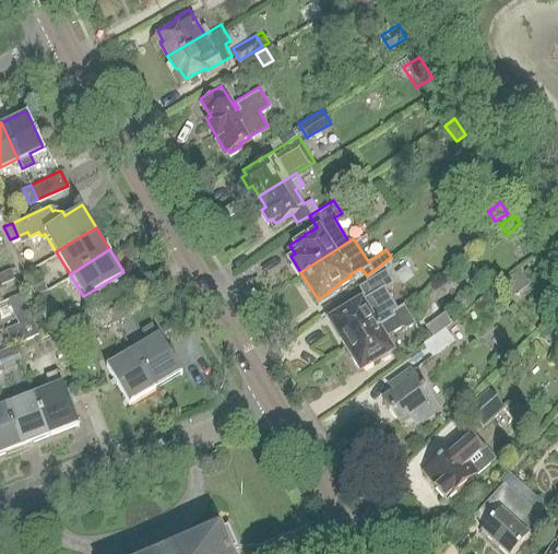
[(9,267),(0,270),(0,281),(12,277),(9,267)]
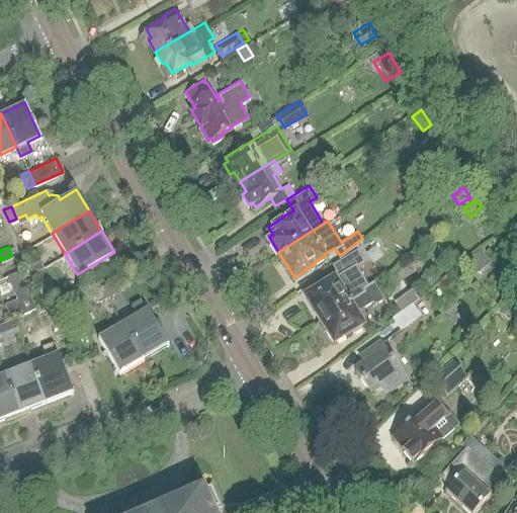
[(368,284),(362,273),(356,264),(364,259),(358,249),(333,263),(338,272),(307,291),(317,308),(315,309),(320,317),(366,288),(365,286),(368,284)]
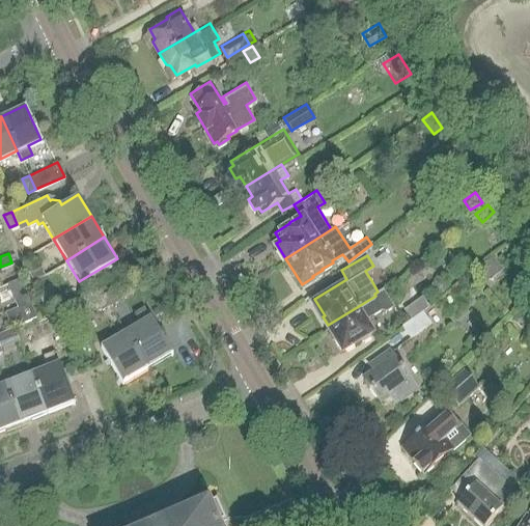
[(491,255),(479,265),(487,274),(499,265),(491,255)]
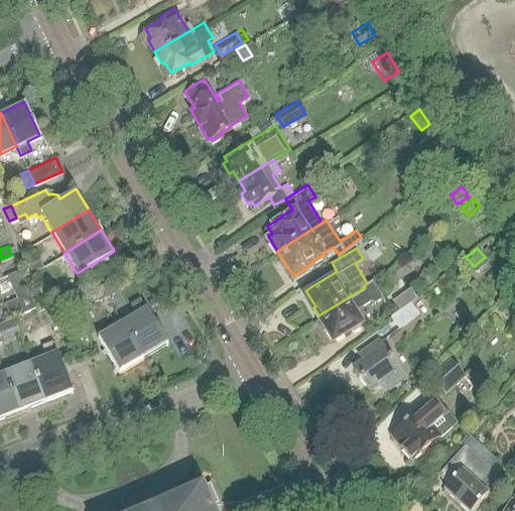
[(39,257),(27,262),(31,271),(42,266),(39,257)]
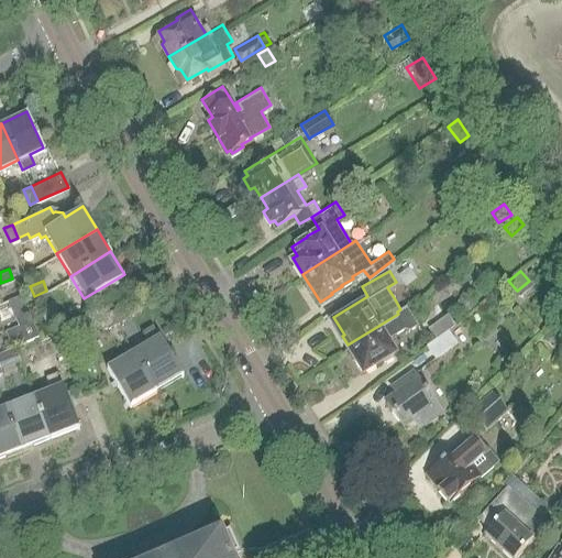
[(109,309),(116,321),(123,316),(117,305),(109,309)]
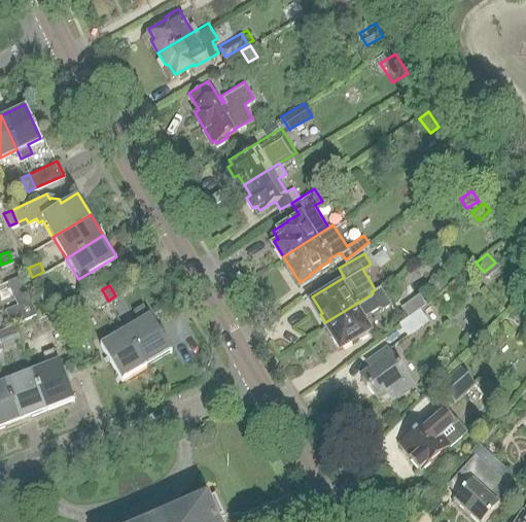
[(375,289),(372,291),(373,293),(325,322),(340,346),(370,328),(360,313),(364,311),(365,313),(379,305),(383,306),(391,301),(381,285),(375,289)]
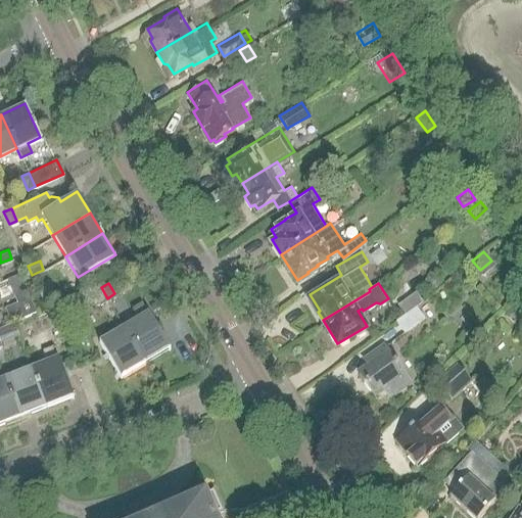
[(49,284),(38,289),(41,297),(53,292),(49,284)]
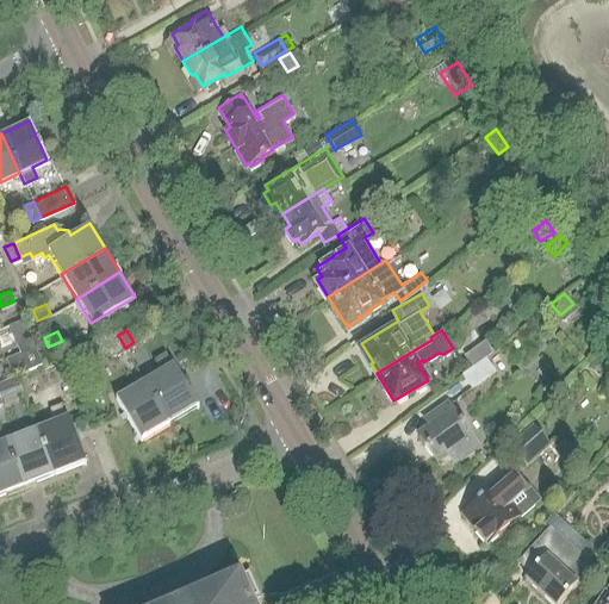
[(17,341),(20,350),(6,356),(14,374),(43,361),(31,335),(17,341)]
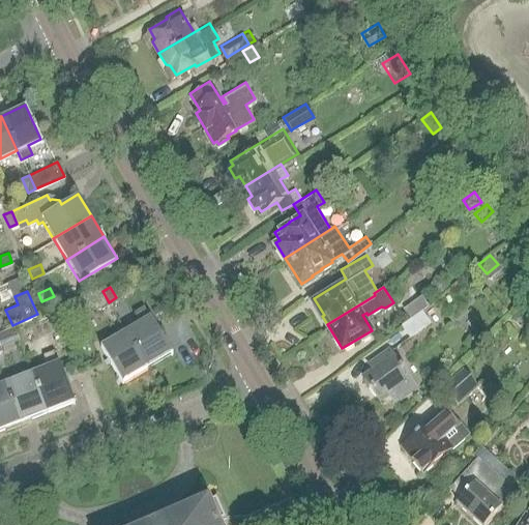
[(101,307),(109,302),(103,291),(94,296),(101,307)]
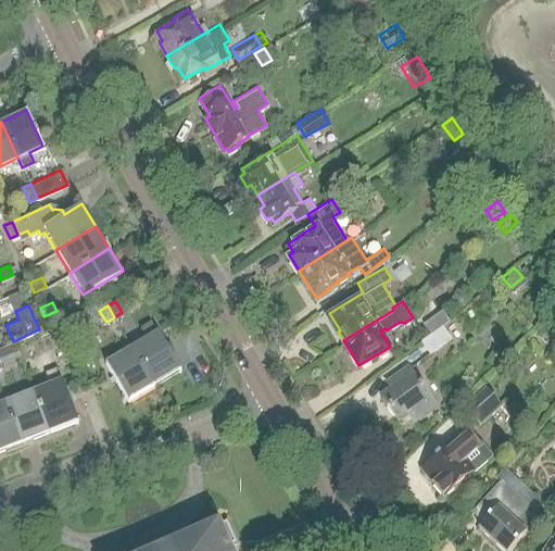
[(426,322),(432,333),(445,324),(452,318),(444,308),(426,322)]
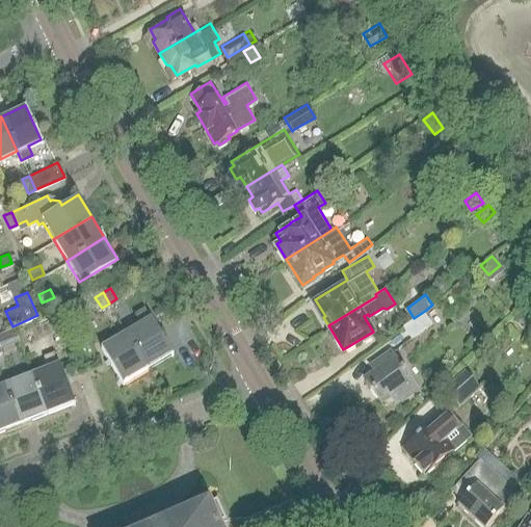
[(125,328),(148,366),(173,351),(150,314),(149,314),(142,305),(133,310),(139,320),(125,328)]
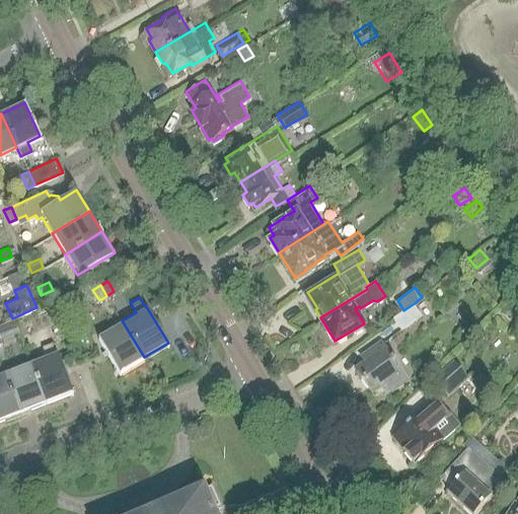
[(416,302),(403,310),(394,316),(403,328),(424,314),(416,302)]
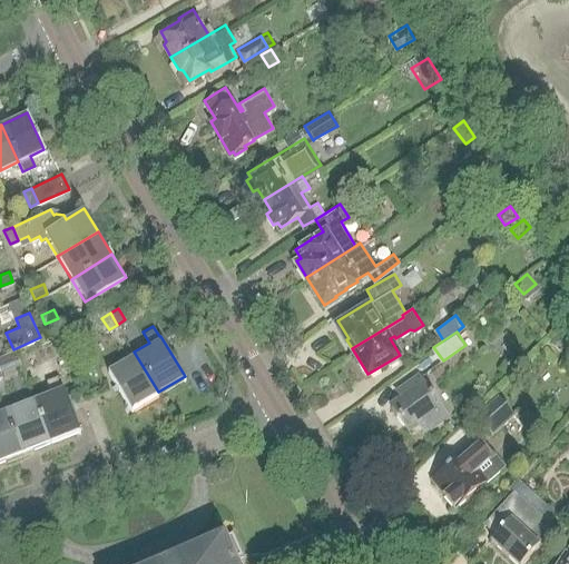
[(62,333),(50,338),(54,345),(60,347),(67,344),(62,333)]
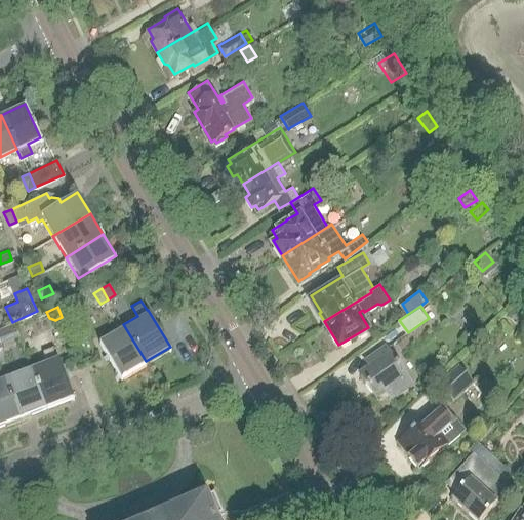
[(15,322),(0,328),(0,338),(1,342),(21,334),(15,322)]
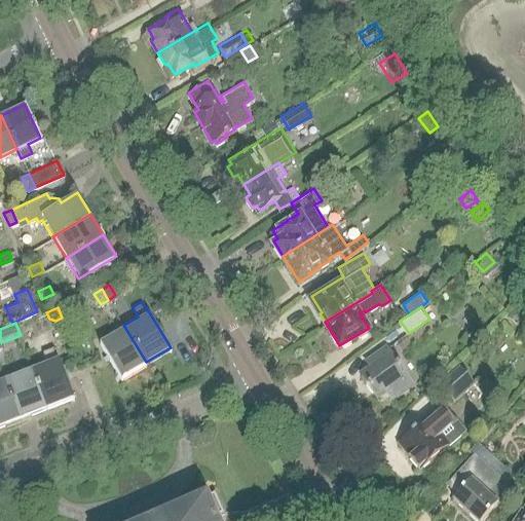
[(98,340),(120,377),(146,362),(123,325),(98,340)]
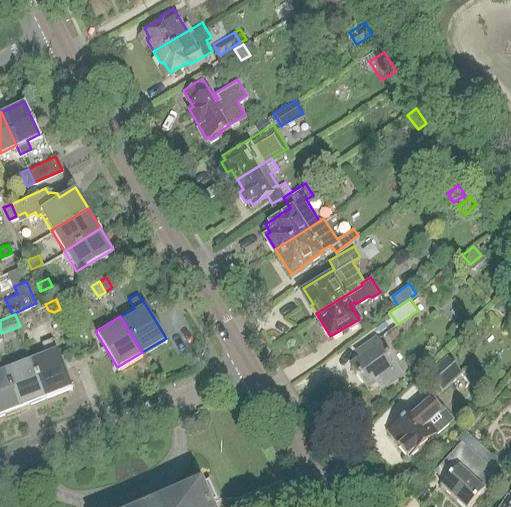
[(29,357),(44,396),(71,386),(51,336),(40,340),(45,351),(29,357)]
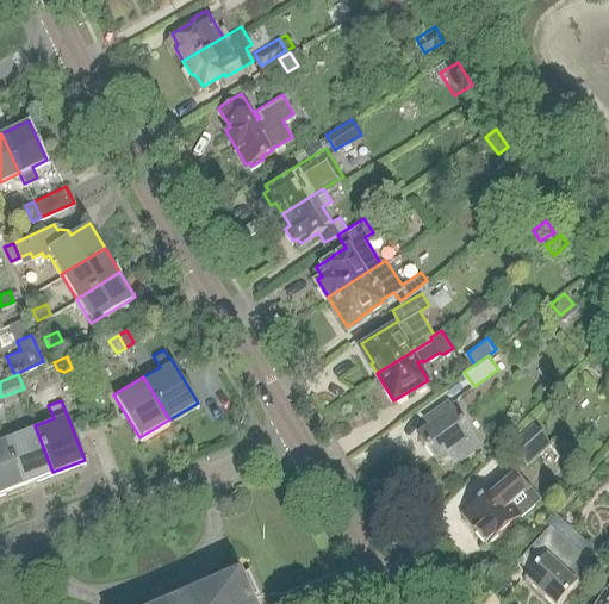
[(474,442),(445,400),(427,413),(432,421),(415,433),(434,459),(445,450),(451,459),(474,442)]
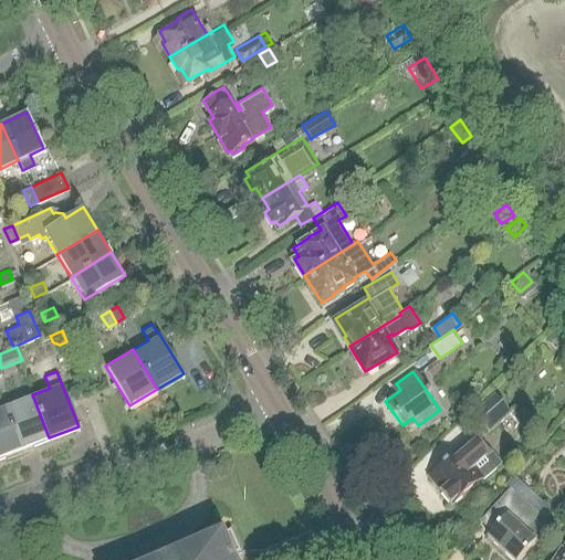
[(493,391),(471,411),(488,430),(510,411),(493,391)]
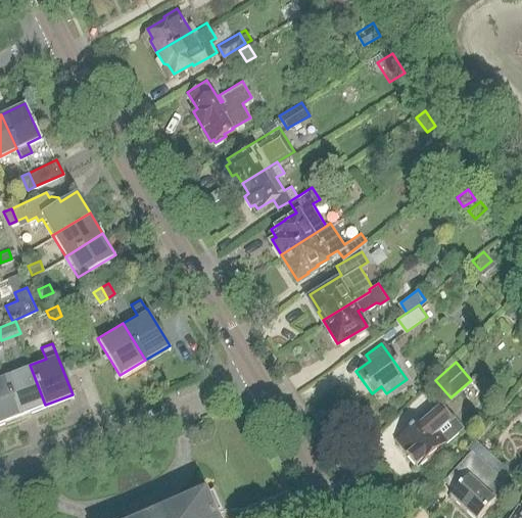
[(19,415),(45,405),(30,365),(3,376),(19,415)]
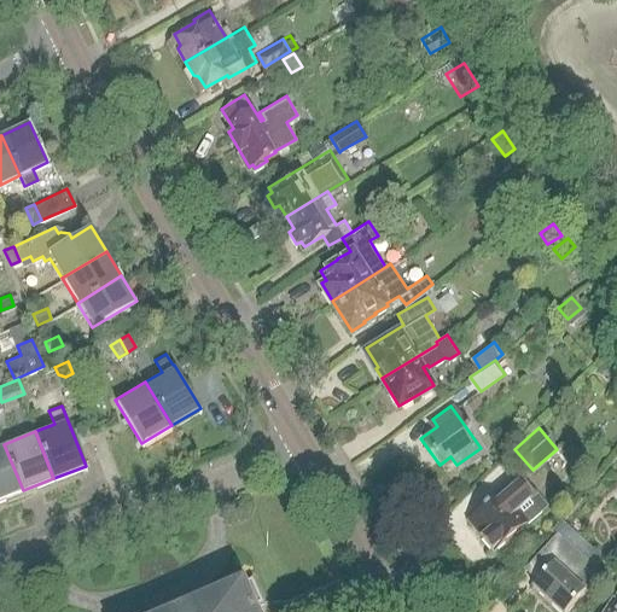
[(0,499),(23,490),(4,444),(0,446),(0,499)]
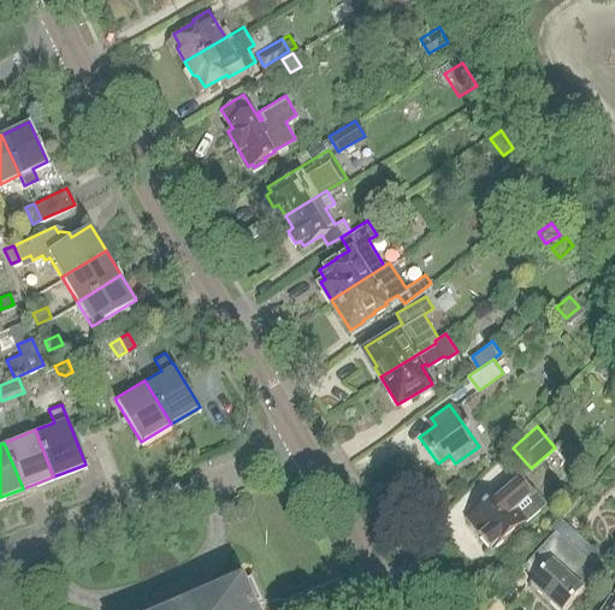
[(539,507),(533,501),(538,496),(520,474),(507,485),(507,492),(503,495),(498,489),(465,516),(479,532),(477,534),(486,546),(489,544),(491,546),(539,507)]
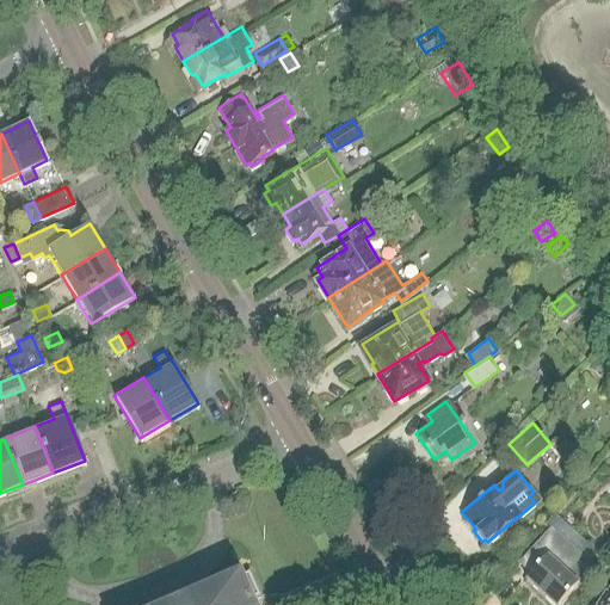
[(540,559),(524,575),(555,603),(586,569),(573,557),(578,551),(561,537),(565,533),(555,525),(553,529),(548,525),(528,548),(540,559)]
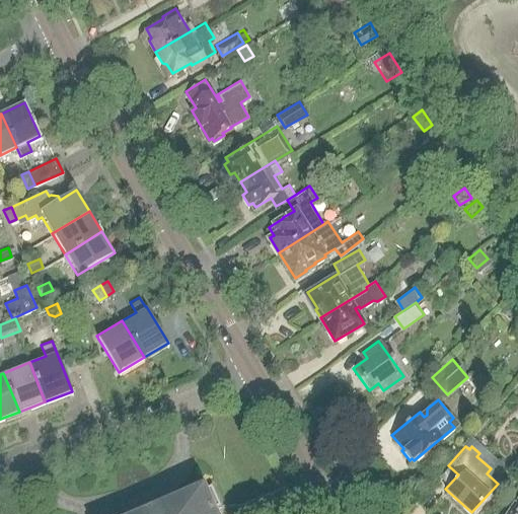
[(119,513),(201,513),(198,507),(204,504),(194,482),(174,491),(173,489),(119,513)]
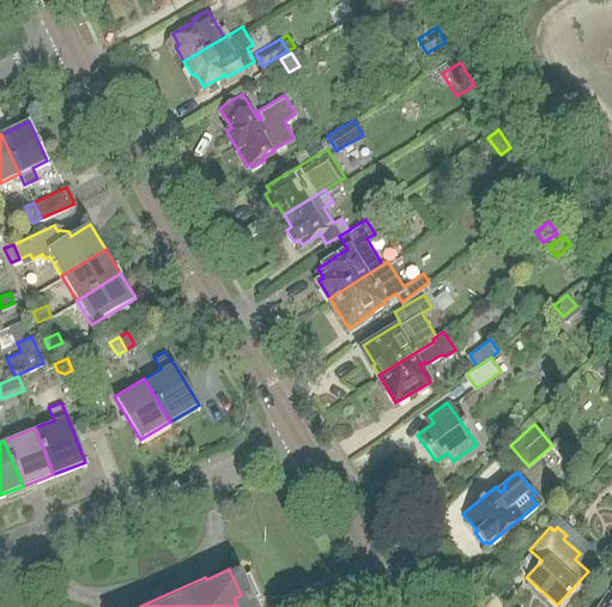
[(611,606),(611,582),(597,606),(611,606)]
